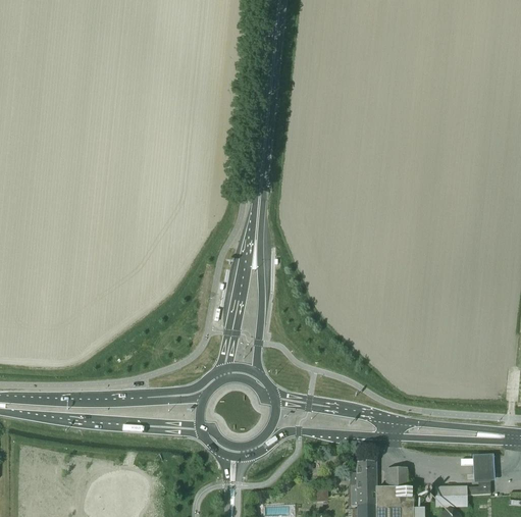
[(493,452),(473,453),(474,479),(495,478),(493,452)]
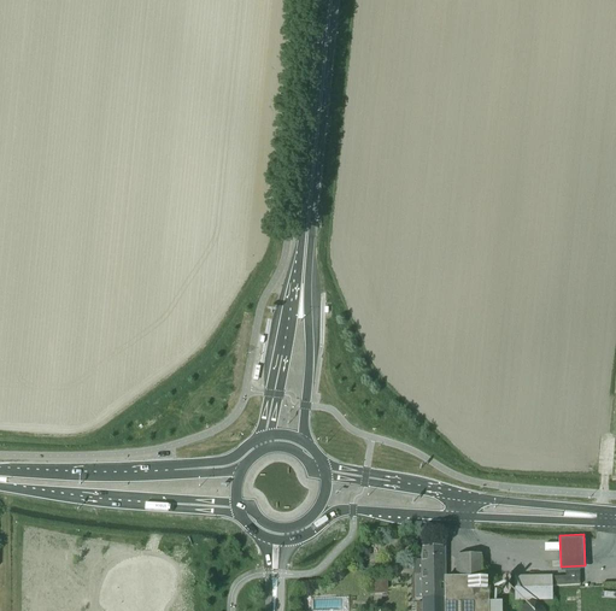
[(362,544),(362,548),(365,551),(370,551),(373,548),(373,544),(369,541),(364,541),(362,544)]
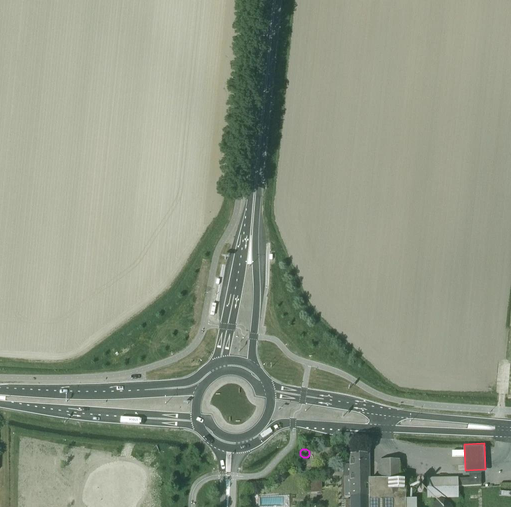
[(350,461),(344,462),(344,472),(345,472),(351,472),(351,493),(370,493),(370,476),(370,450),(350,450),(350,452),(348,452),(347,453),(347,457),(349,458),(350,458),(350,461)]
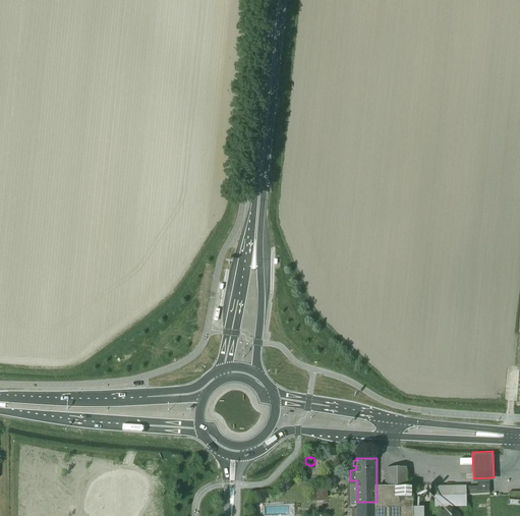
[(357,502),(356,515),(424,515),(424,505),(413,505),(412,484),(409,484),(410,465),(386,466),(386,484),(377,484),(377,502),(357,502)]
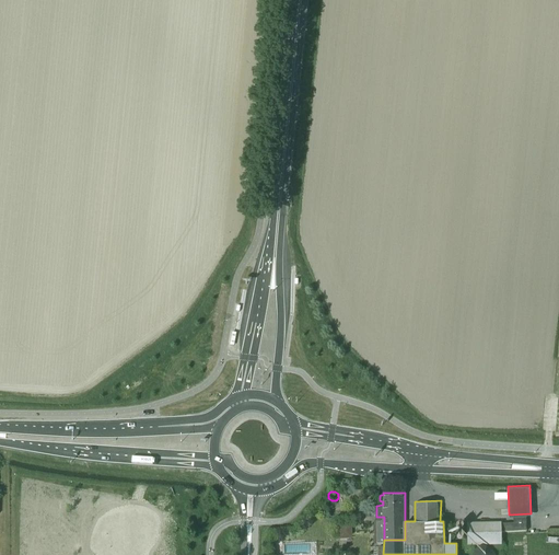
[(514,520),(501,520),(501,529),(523,528),(527,528),(527,527),(526,515),(526,511),(525,511),(521,512),(515,512),(514,512),(514,515),(514,520)]
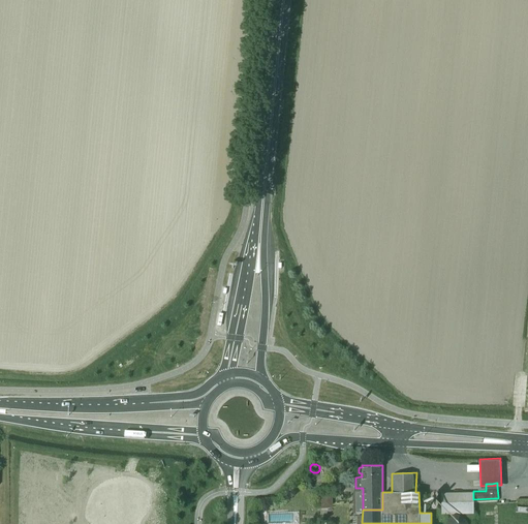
[(473,499),(473,491),(442,492),(442,511),(474,511),(473,499)]
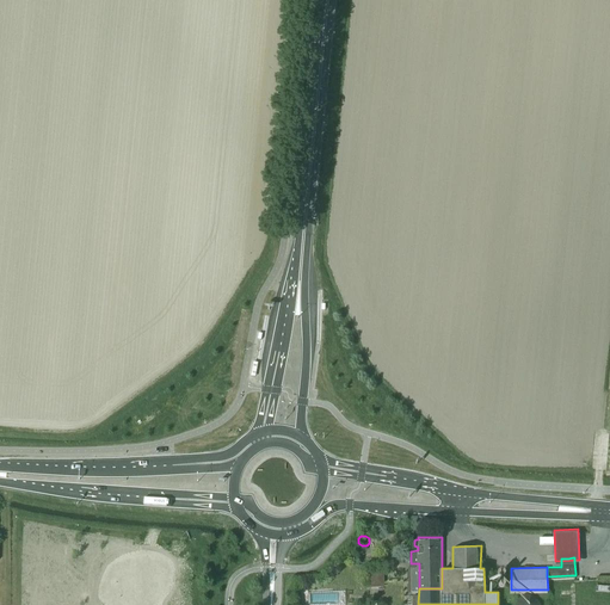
[(517,604),(541,604),(541,600),(540,597),(536,594),(533,592),(529,592),(525,593),(522,594),(519,598),(518,602),(517,604)]
